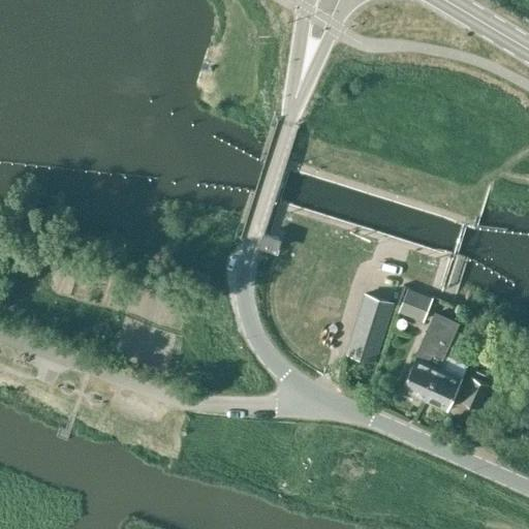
[(277,252),(281,239),(263,232),(259,246),(277,252)]
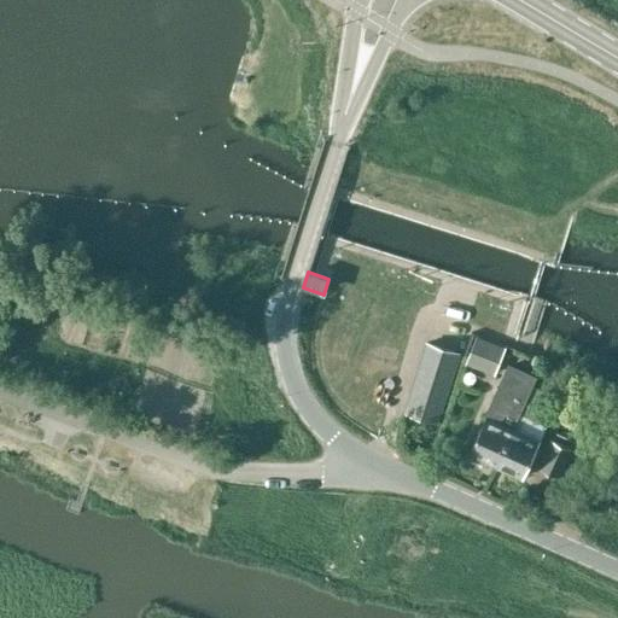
[(466,362),(494,373),(505,347),(477,336),(466,362)]
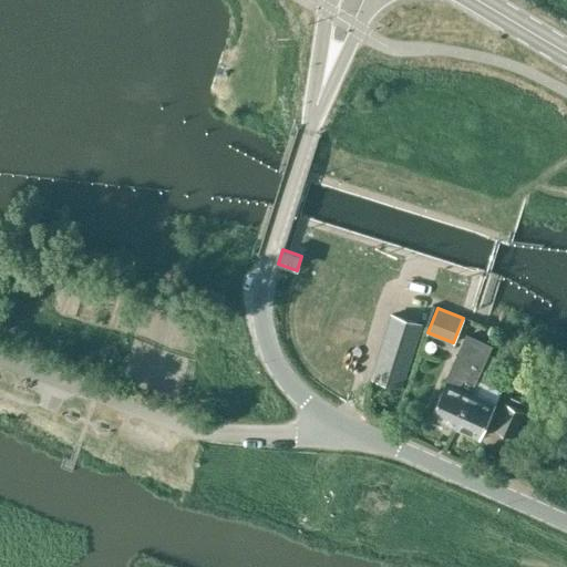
[(423,325),(391,315),(370,379),(403,389),(423,325)]
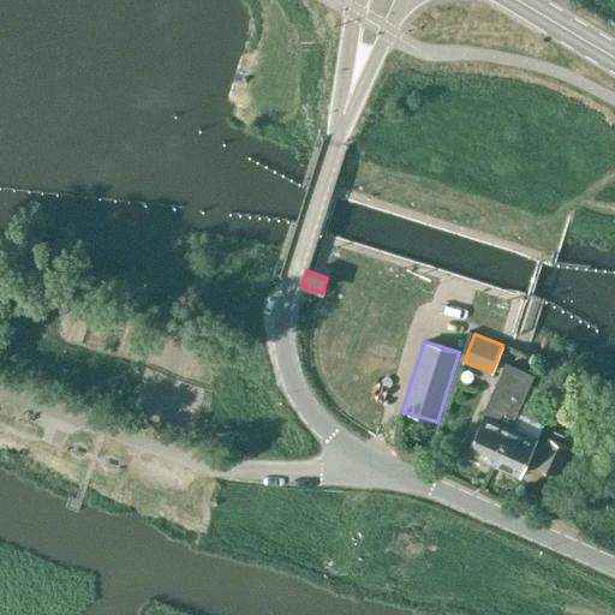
[(484,413),(466,452),(493,464),(514,417),(515,417),(517,412),(530,383),(533,374),(508,362),(484,413)]
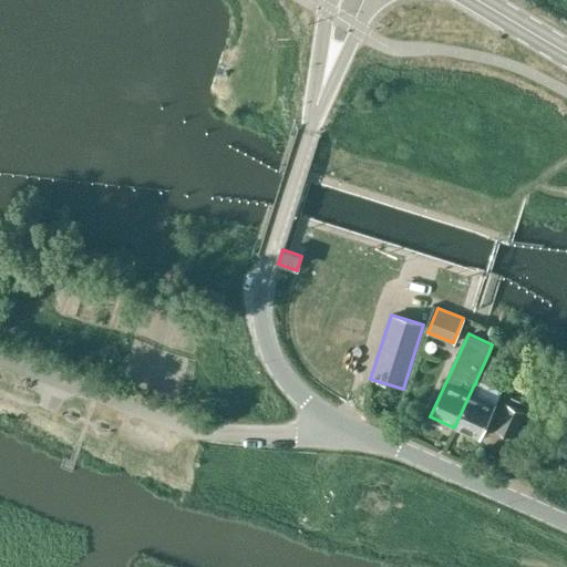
[(503,360),(488,353),(476,380),(491,387),(503,360)]
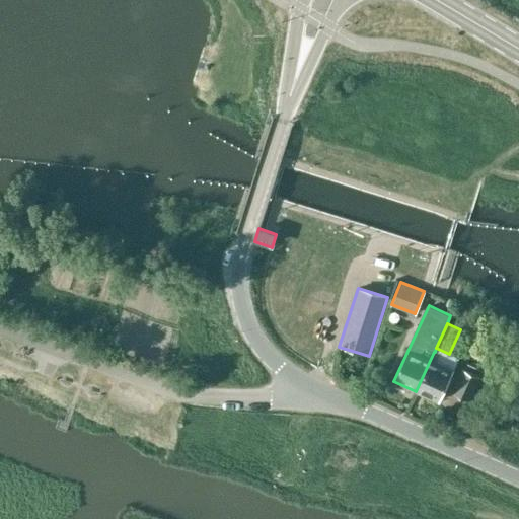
[(438,354),(435,352),(434,352),(416,391),(439,401),(454,369),(435,361),(438,354)]
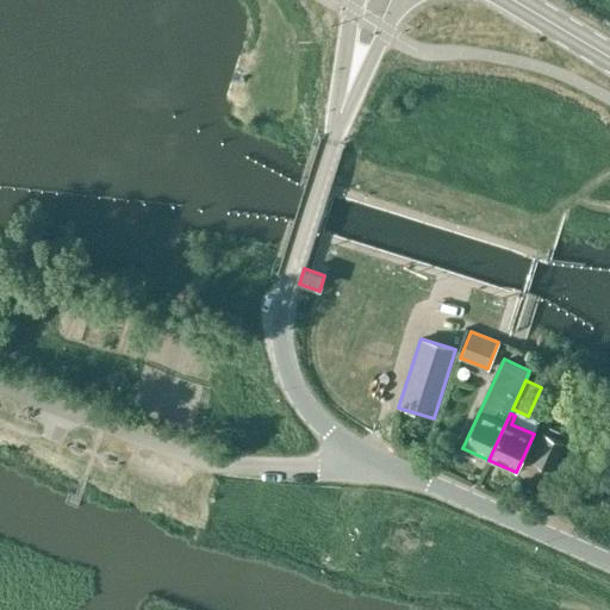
[(553,478),(565,450),(546,441),(533,470),(553,478)]
